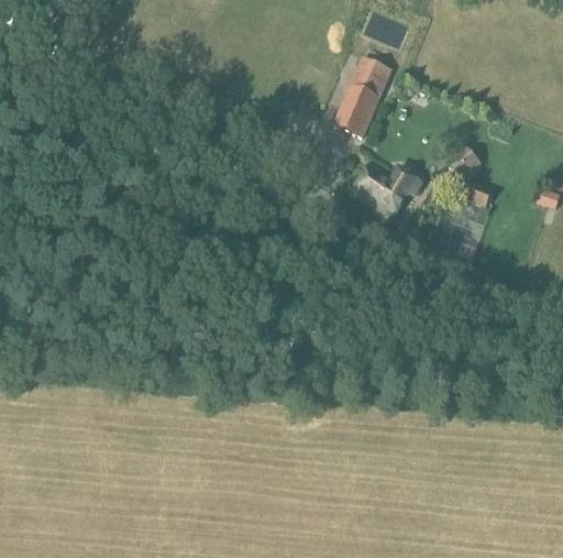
[(331,105),(324,120),(362,137),(392,68),(363,56),(340,109),(331,105)]
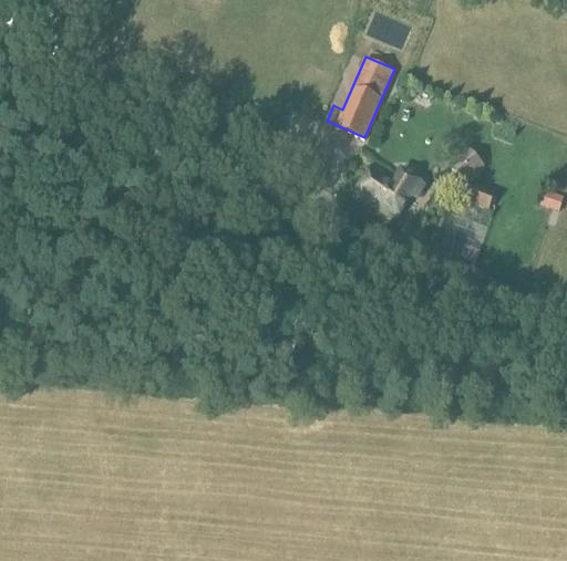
[(466,143),(447,162),(465,182),(485,163),(466,143)]
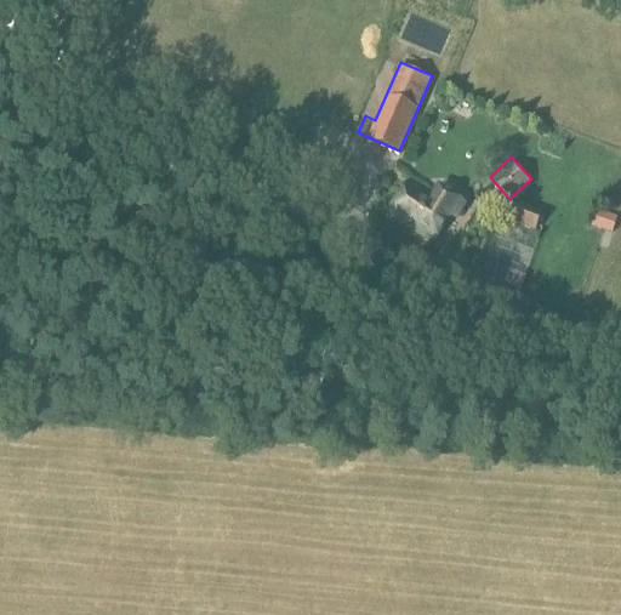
[(439,186),(433,197),(408,181),(388,214),(434,241),(460,198),(439,186)]
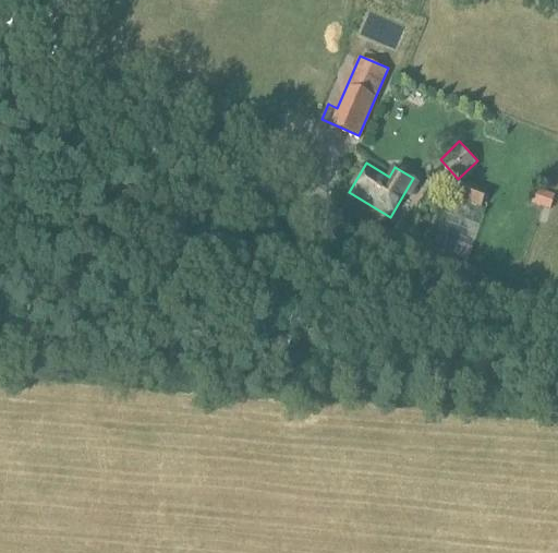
[(462,177),(459,187),(456,194),(481,205),(487,187),(473,181),(462,177)]
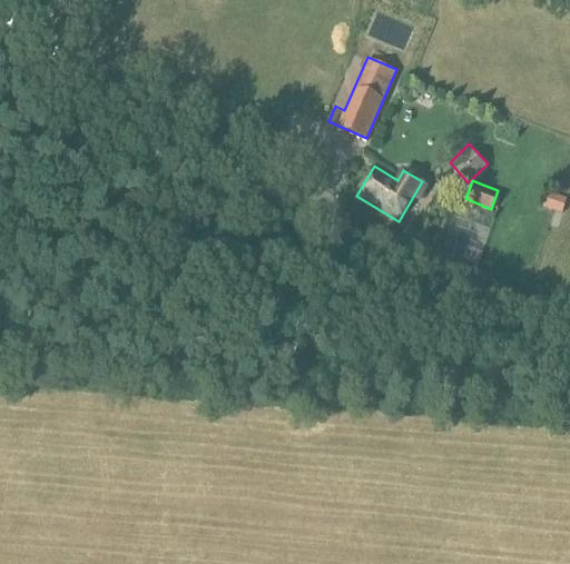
[(549,189),(543,204),(563,210),(568,196),(549,189)]
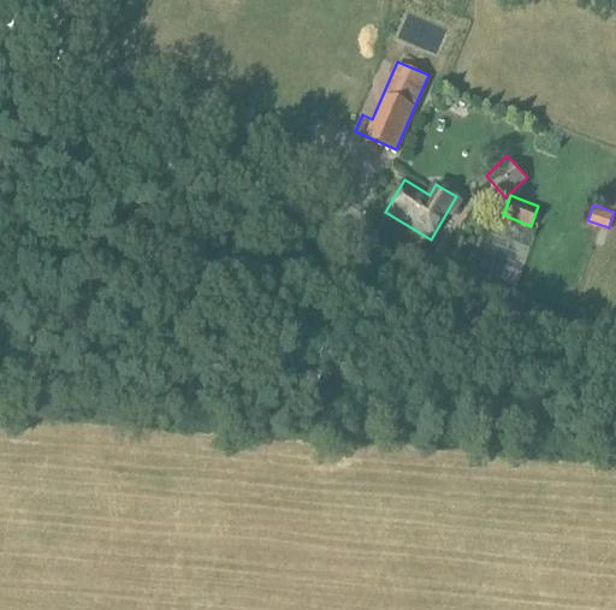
[(481,254),(473,274),(513,291),(521,270),(481,254)]
